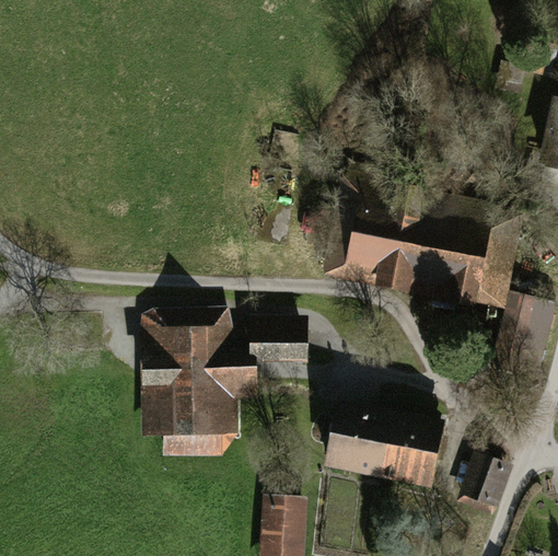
[(365,199),(351,290),(518,316),(532,226),(365,199)]
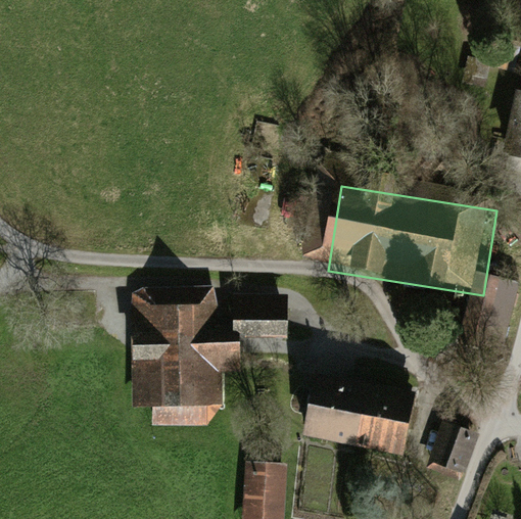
[(130,289),(131,406),(221,405),(221,374),(239,373),(238,341),(233,341),(233,318),(217,319),(217,288),(130,289)]
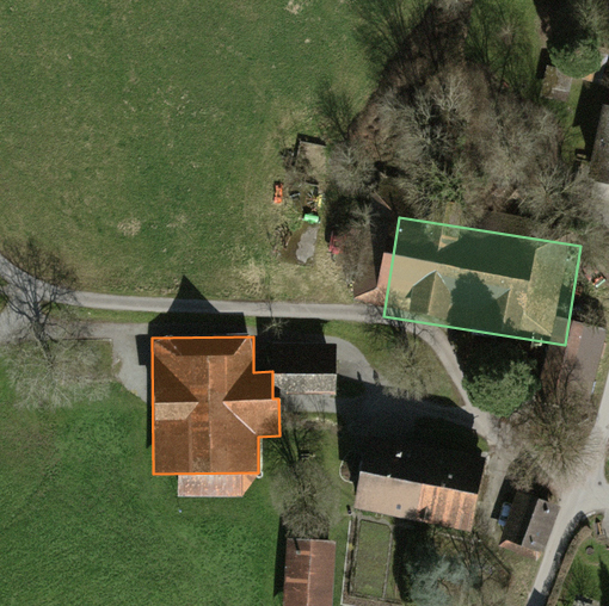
[(338,346),(272,345),(272,371),(272,399),(278,399),(338,399),(338,346)]
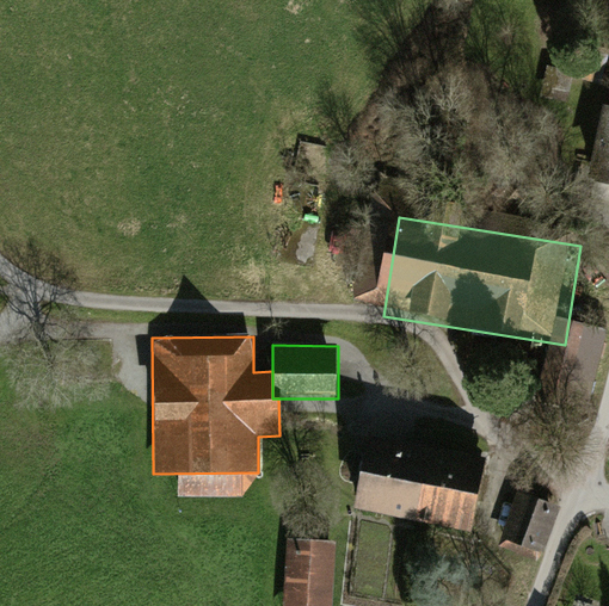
[(367,434),(351,506),(466,530),(480,457),(367,434)]
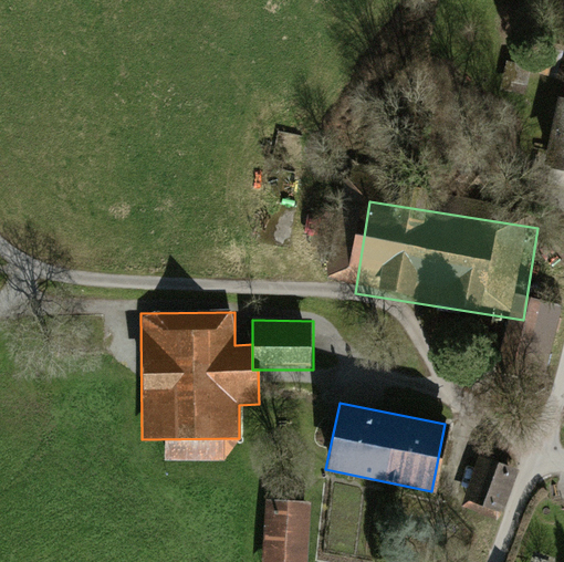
[(518,469),(478,456),(462,500),(502,513),(518,469)]
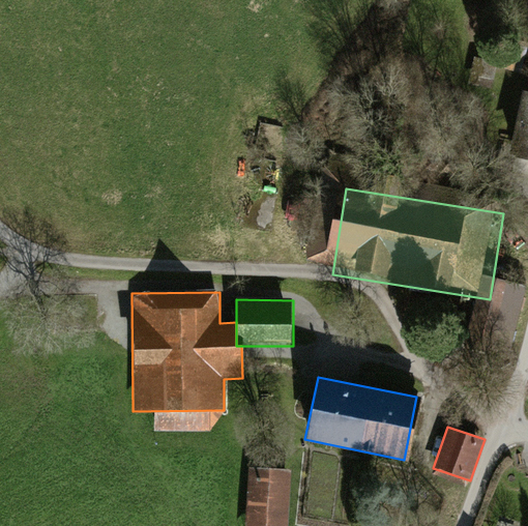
[(271,486),(267,525),(313,525),(317,490),(271,486)]
